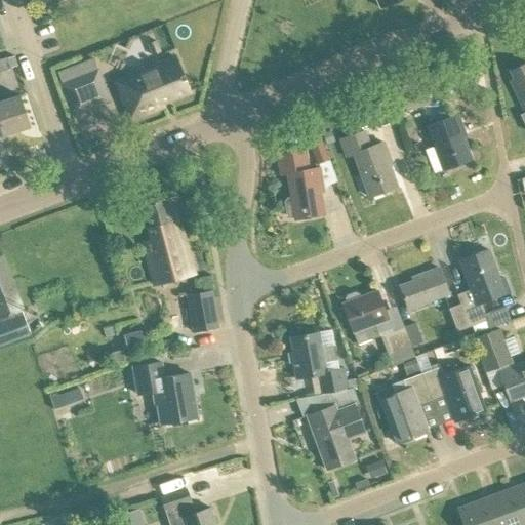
[(375,0),(379,8),(398,0),(375,0)]
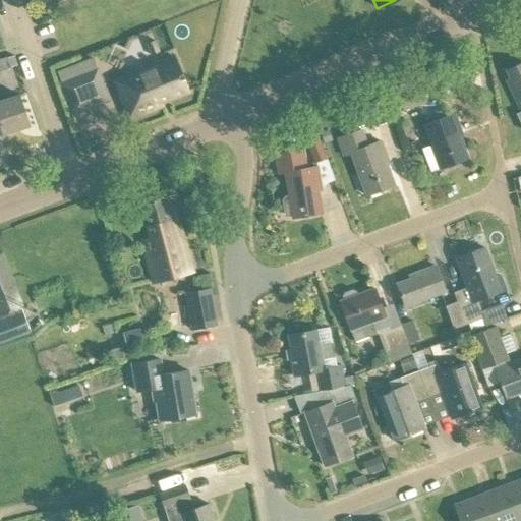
[(146,44),(150,56),(160,53),(155,41),(146,44)]
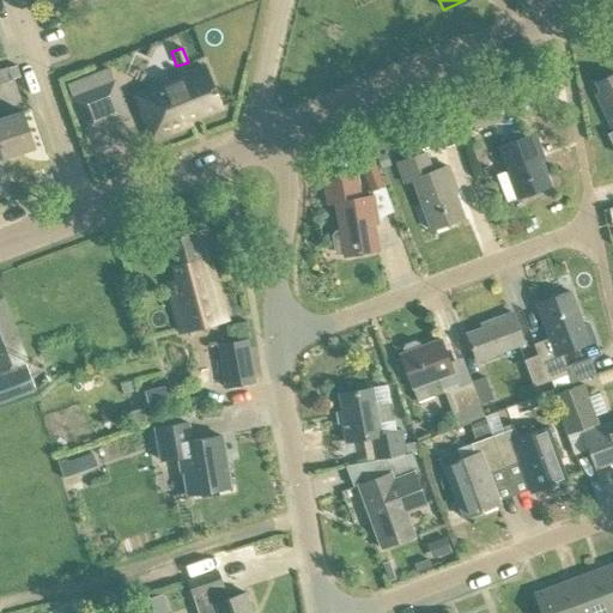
[(0,70),(0,84),(12,80),(8,67),(0,70)]
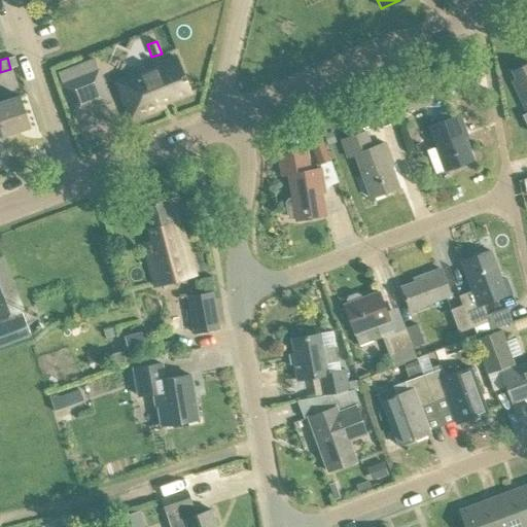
[(189,93),(176,58),(156,66),(157,69),(145,73),(144,71),(114,82),(120,97),(124,96),(127,105),(124,106),(130,120),(164,107),(163,104),(189,93)]
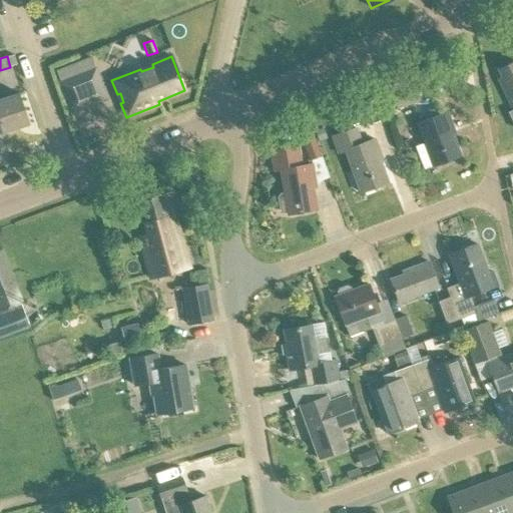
[(512,62),(499,70),(502,78),(498,80),(512,110),(512,62)]
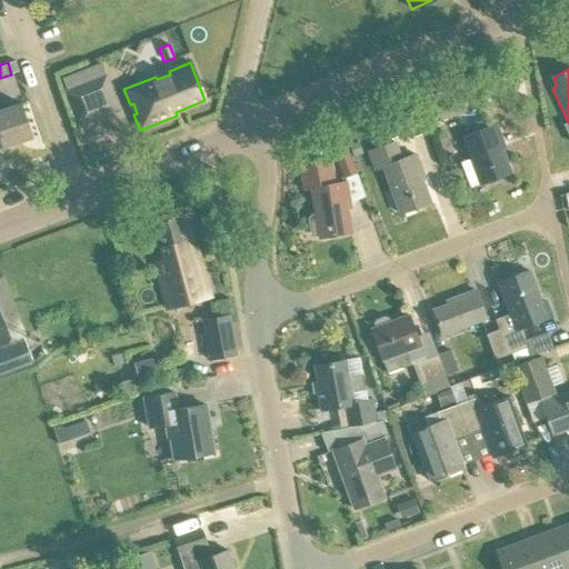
[(106,72),(62,90),(78,127),(121,110),(106,72)]
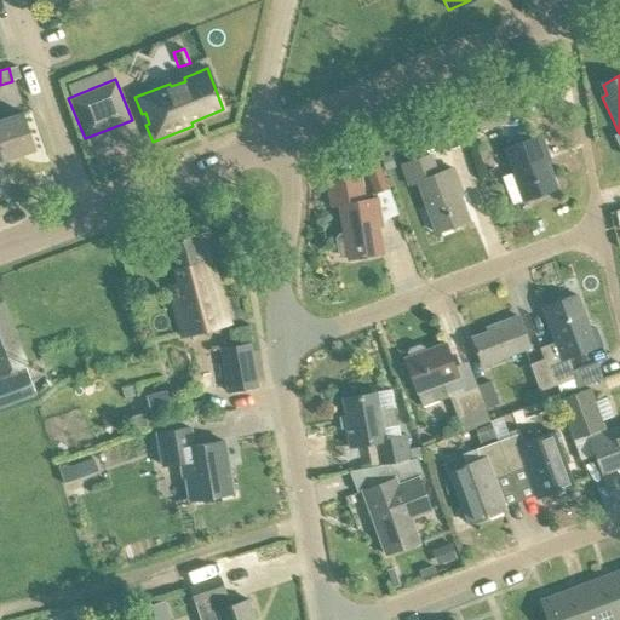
[(493,108),(494,112),(483,115),(488,130),(499,126),(499,127),(533,114),(527,96),(493,108)]
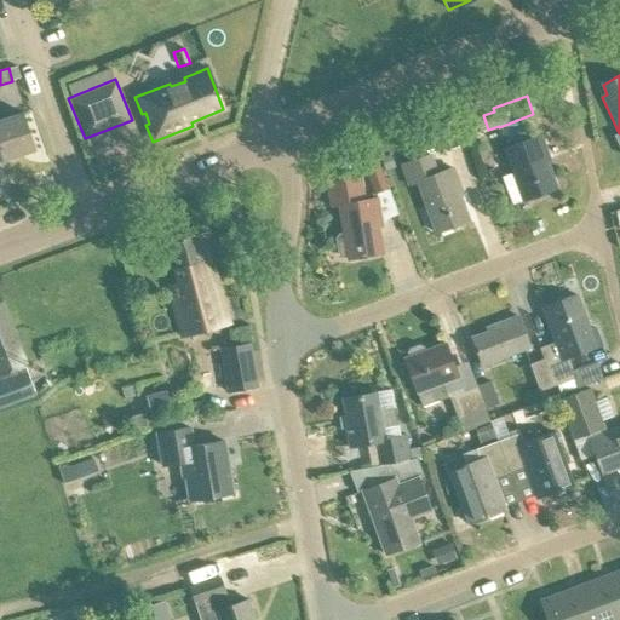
[(0,120),(0,137),(7,161),(36,150),(23,113),(0,120)]
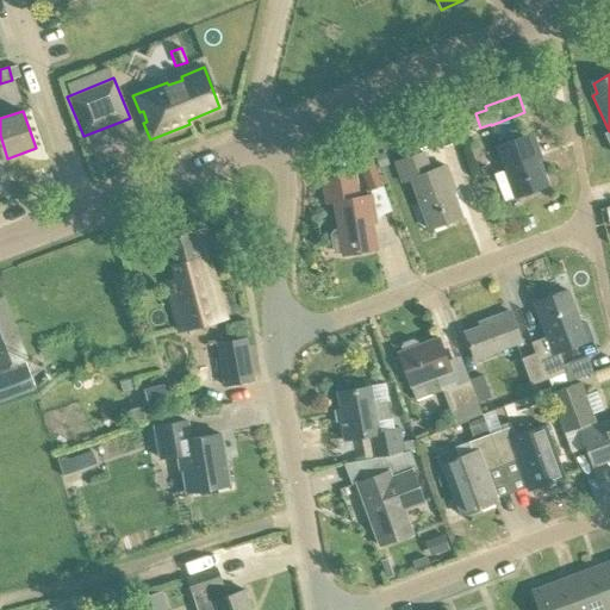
[(448,119),(431,124),(439,148),(456,143),(448,119)]
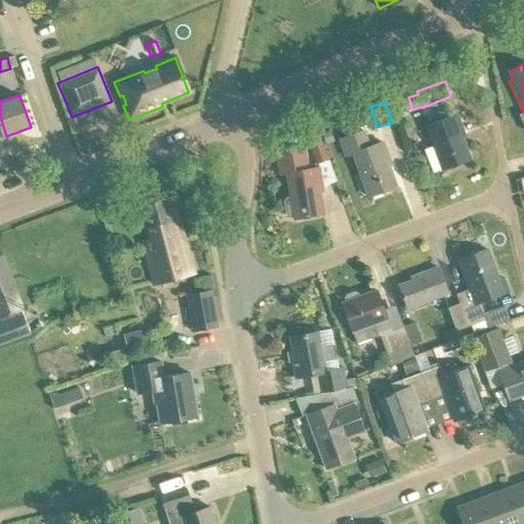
[(456,116),(427,126),(434,146),(425,150),(433,173),(442,170),(443,170),(471,161),(460,130),(462,129),(456,116)]
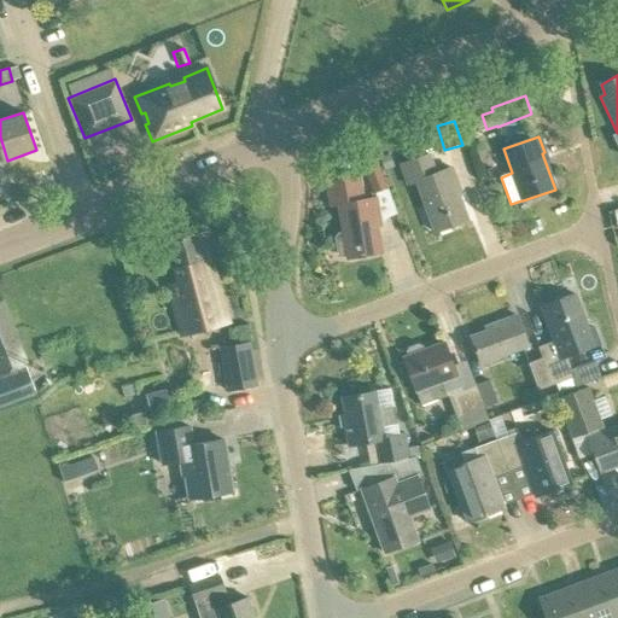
[(373,194),(388,190),(373,149),(359,155),(360,158),(373,194)]
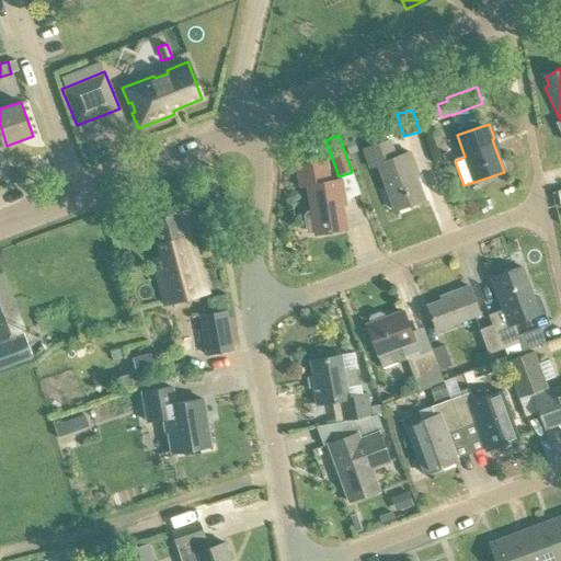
[(343,144),(347,155),(356,151),(352,140),(343,144)]
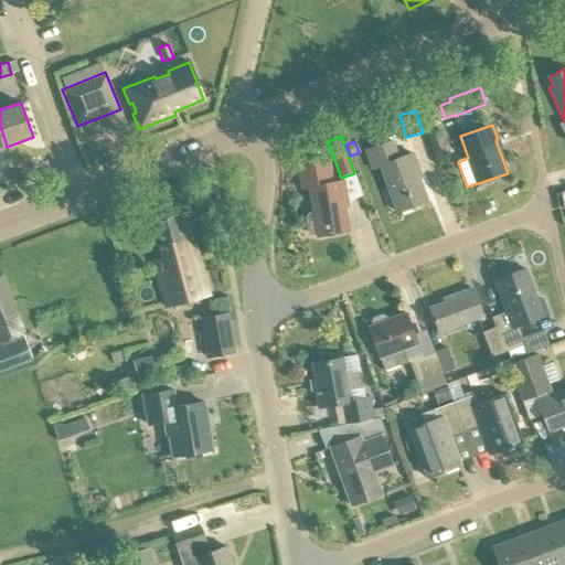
[(418,169),(413,153),(398,159),(393,141),(366,150),(374,170),(381,167),(398,213),(427,202),(415,170),(418,169)]
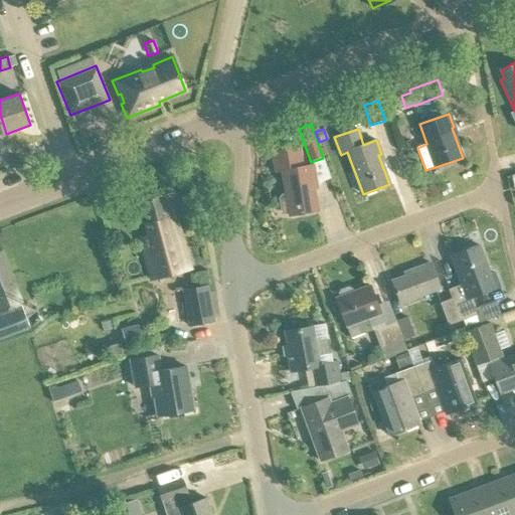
[(315,180),(313,166),(301,168),(297,149),(271,154),(275,174),(282,173),(286,195),(282,196),(280,200),(282,213),(286,215),(290,214),(291,217),(319,212),(313,180),(315,180)]
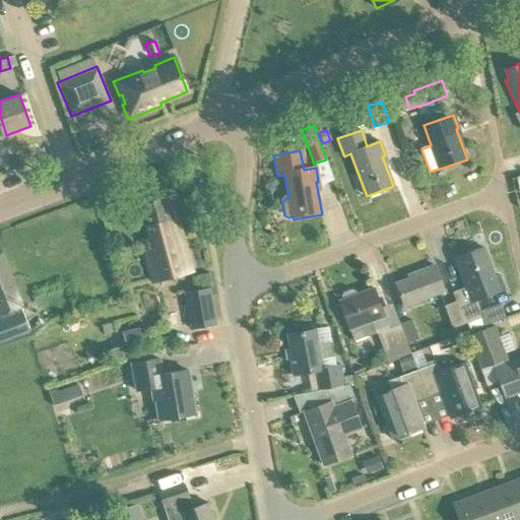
[(154,284),(194,273),(172,196),(139,205),(149,239),(142,241),(154,284)]
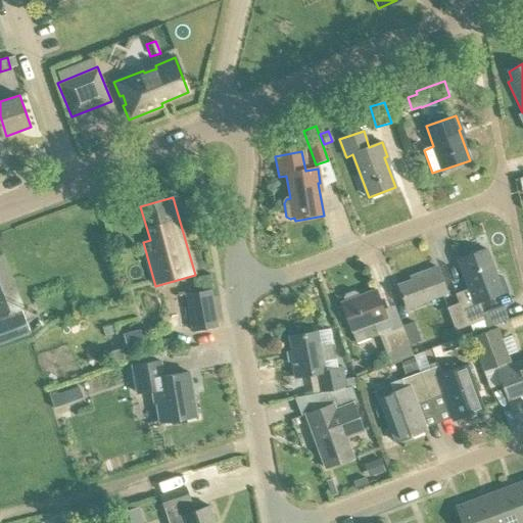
[(187,233),(197,231),(193,219),(184,221),(187,233)]
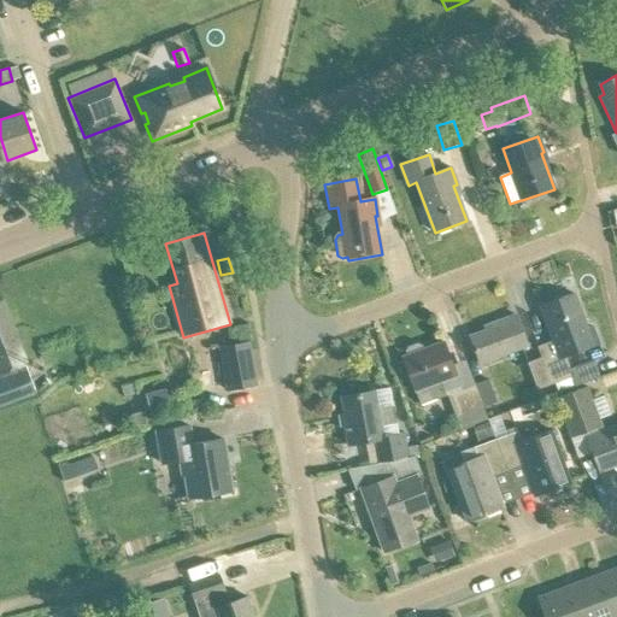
[(574,378),(570,369),(565,356),(597,345),(591,327),(586,328),(574,294),(540,306),(553,342),(535,350),(539,359),(550,387),(556,385),(558,392),(577,386),(575,377),(574,378)]
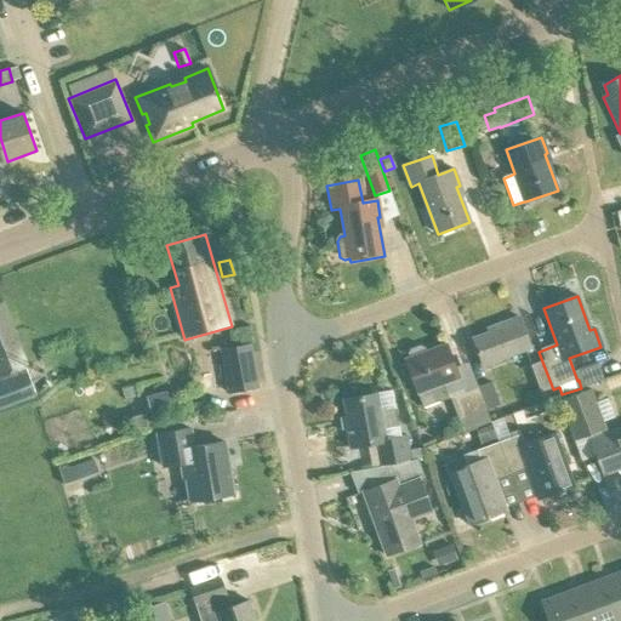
[(0,409),(34,397),(23,369),(28,368),(3,303),(0,303),(0,409)]
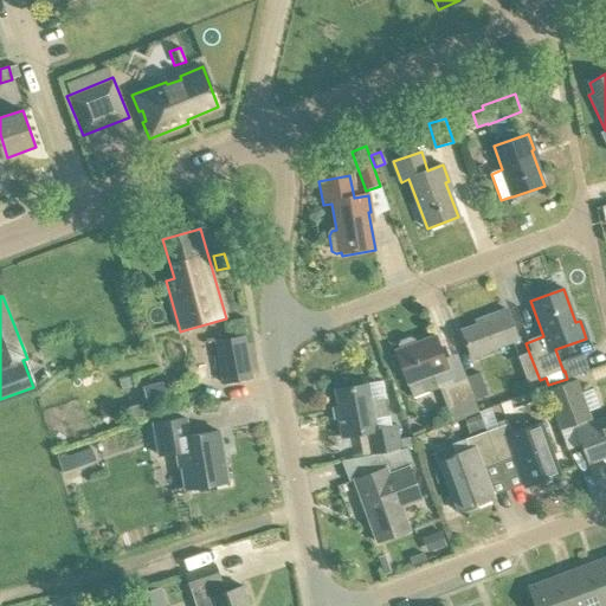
[(471,359),(519,341),(507,310),(476,322),(477,326),(462,331),(471,359)]
